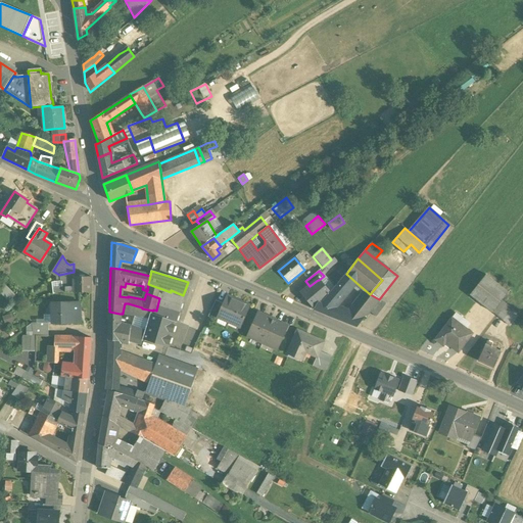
[(74,272),(59,275),(60,281),(63,281),(63,279),(74,279),(74,277),(74,272)]
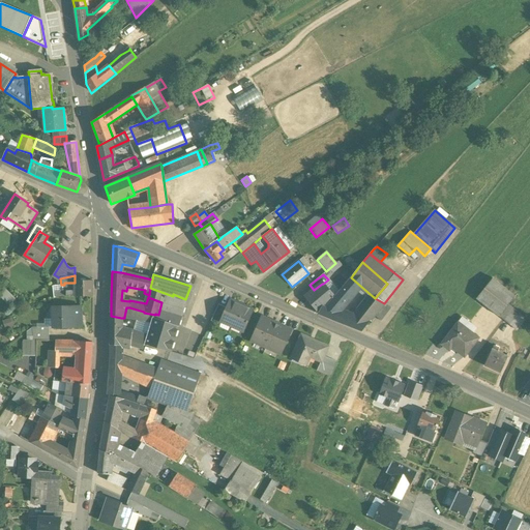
[(333,297),(325,307),(322,305),(319,312),(318,314),(335,321),(337,315),(336,313),(360,286),(351,277),(333,297)]
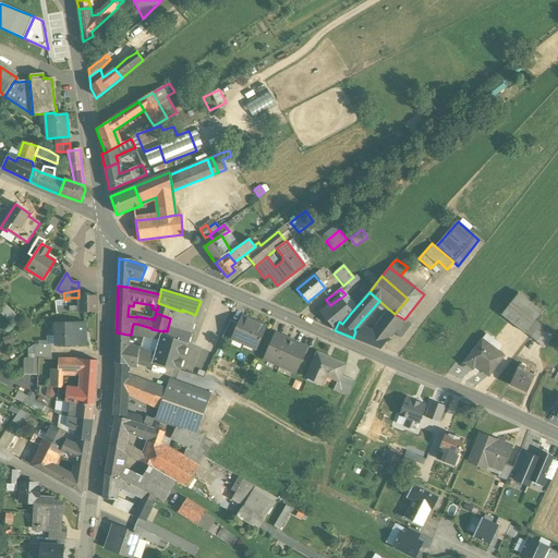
[(542,312),(518,293),(501,315),(525,334),(535,322),(542,312)]
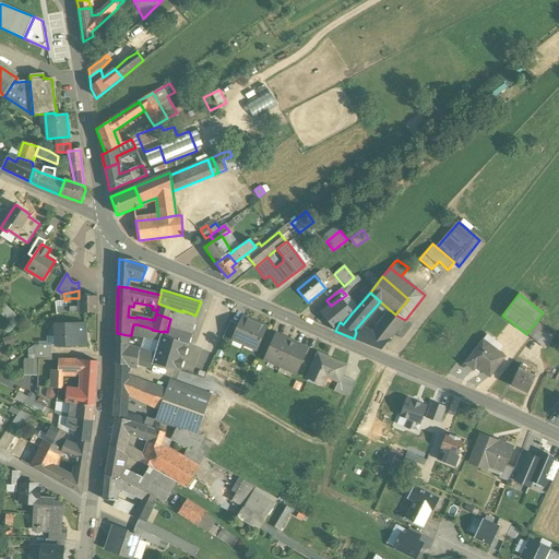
[(79,296),(79,298),(79,307),(79,308),(79,312),(97,312),(97,296),(79,296)]
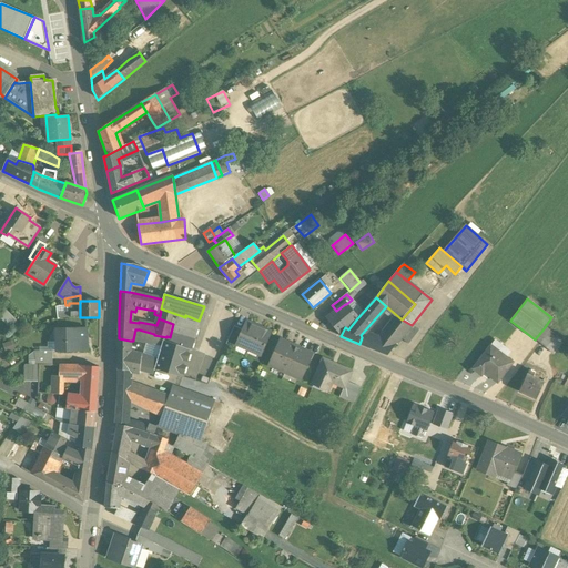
[(80,303),(69,303),(69,305),(69,312),(60,313),(60,318),(60,320),(66,318),(71,317),(71,313),(80,313),(80,312),(80,303)]
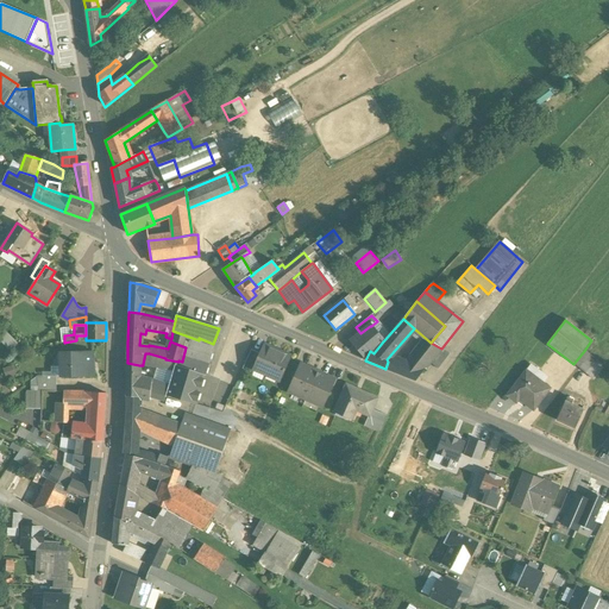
[(370,326),(360,333),(351,341),(366,358),(370,351),(374,353),(383,341),(371,326),(370,326)]
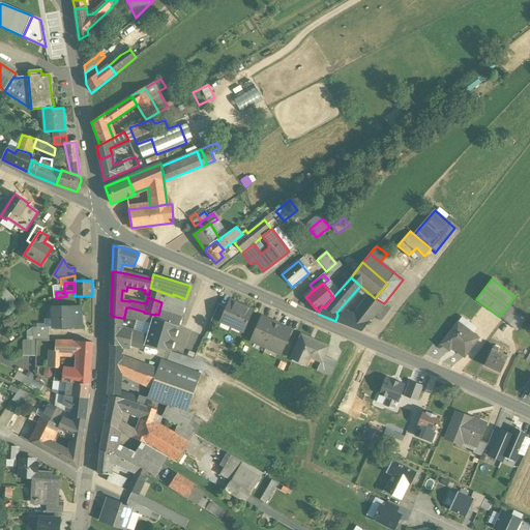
[(57,286),(53,286),(54,298),(56,297),(56,292),(64,291),(64,285),(57,286)]
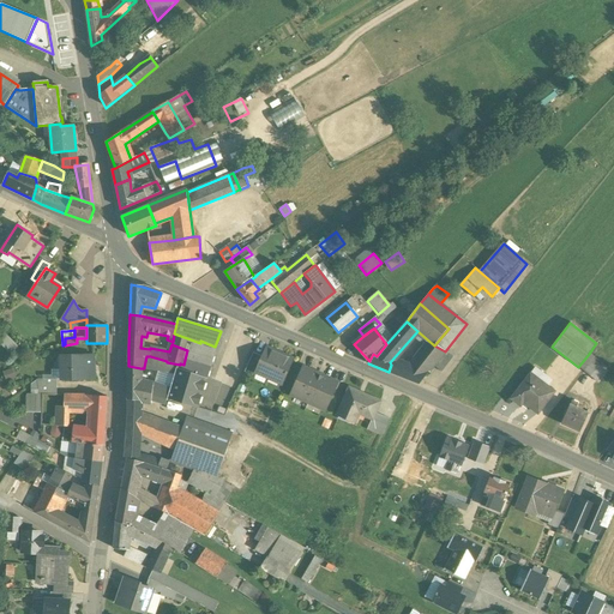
[(200,343),(174,333),(173,342),(172,344),(187,350),(188,348),(197,351),(200,343)]
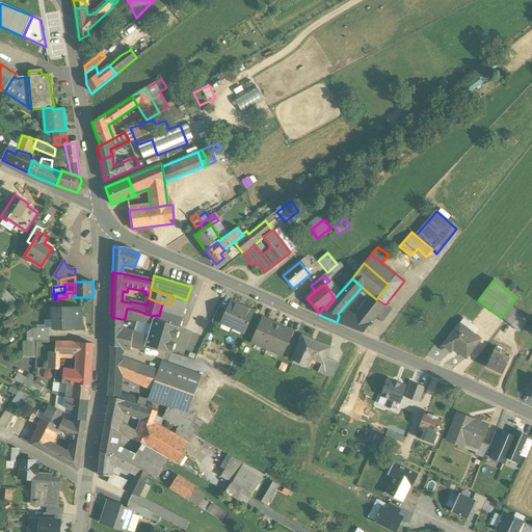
[(9,308),(17,300),(7,291),(0,298),(9,308)]
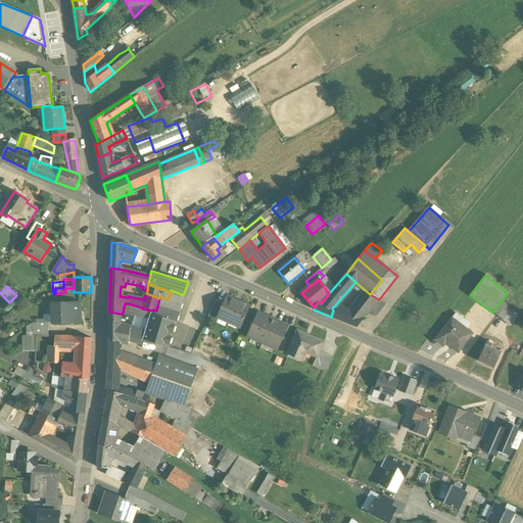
[(171,292),(168,299),(160,296),(159,298),(156,311),(153,310),(153,311),(152,314),(164,319),(175,323),(183,295),(171,290),(171,292)]
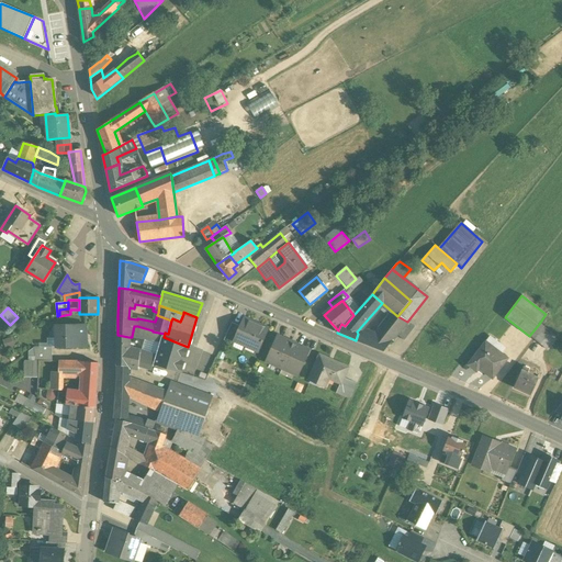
[(385,321),(373,336),(369,334),(358,334),(356,340),(363,344),(384,351),(396,335),(404,326),(407,322),(397,316),(391,325),(385,321)]
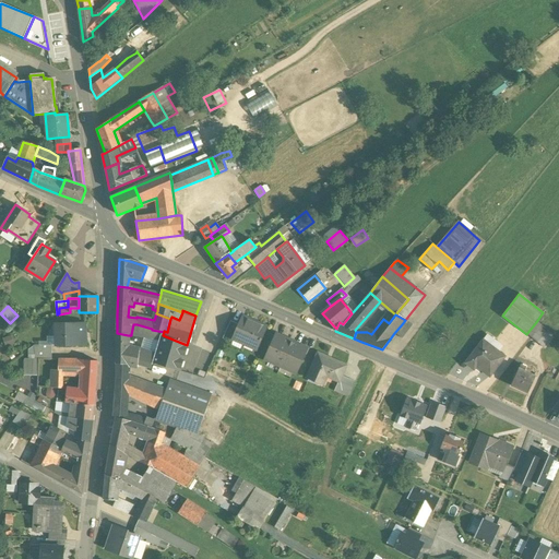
[(265,328),(242,317),(239,324),(233,339),(234,339),(256,349),(260,341),(262,337),(261,337),(265,328)]
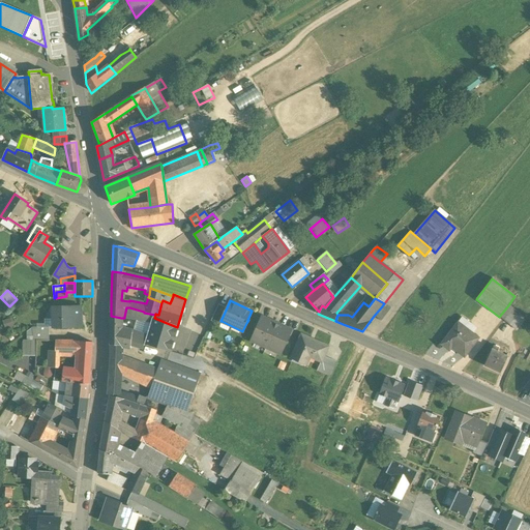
[(391,308),(384,303),(381,307),(387,313),(391,308)]
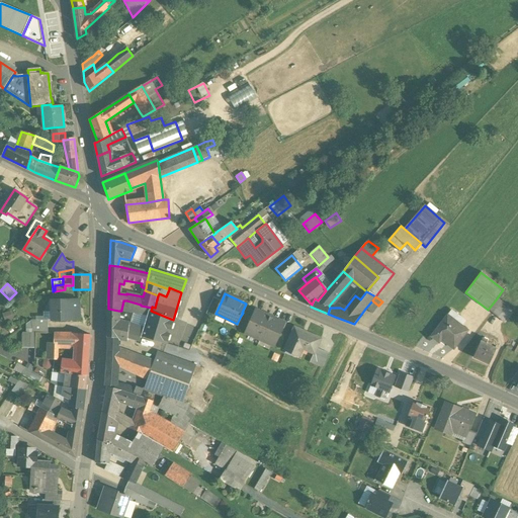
[(213,297),(206,314),(214,318),(217,314),(216,314),(222,300),(213,297)]
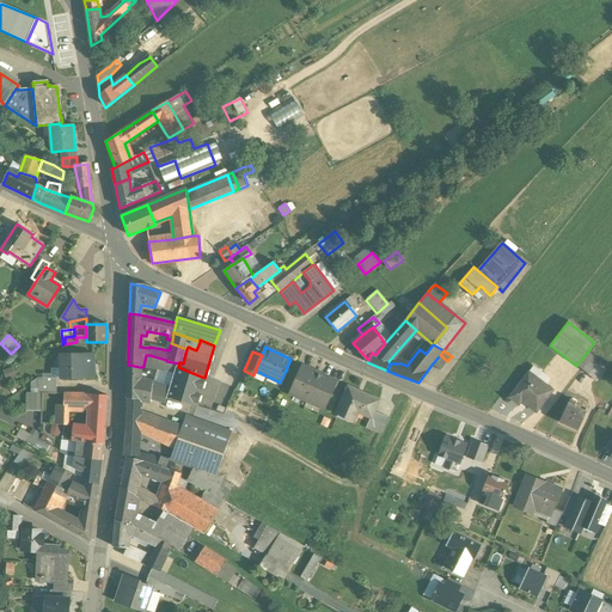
[(587,353),(576,366),(582,371),(593,356),(587,353)]
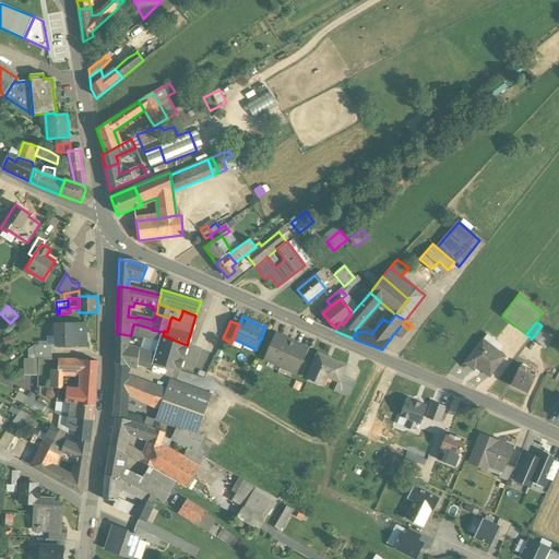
[(85,324),(55,324),(56,346),(83,346),(83,335),(85,335),(85,324)]
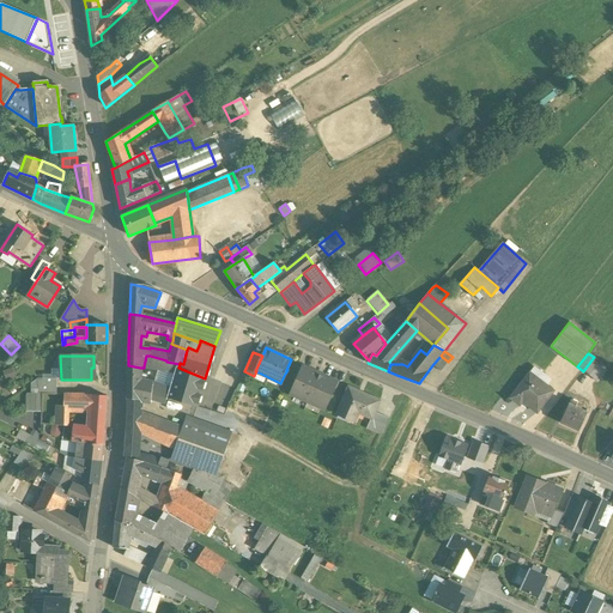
[(167,360),(150,356),(146,356),(144,366),(144,368),(143,368),(175,372),(176,372),(177,368),(178,368),(180,364),(167,362),(167,360)]
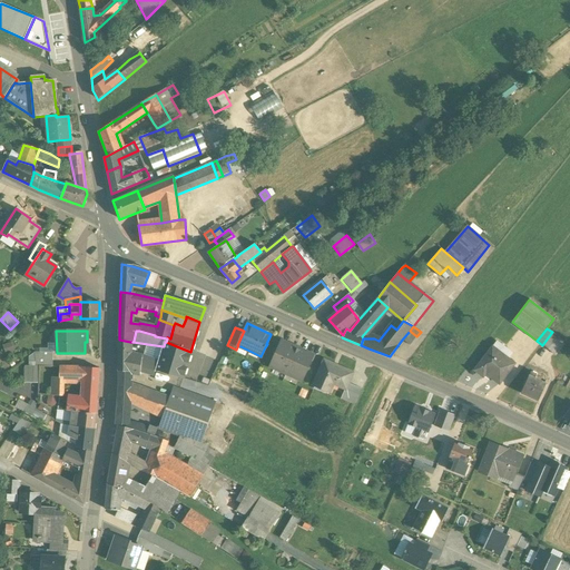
[(416,336),(410,331),(402,340),(410,346),(416,336)]
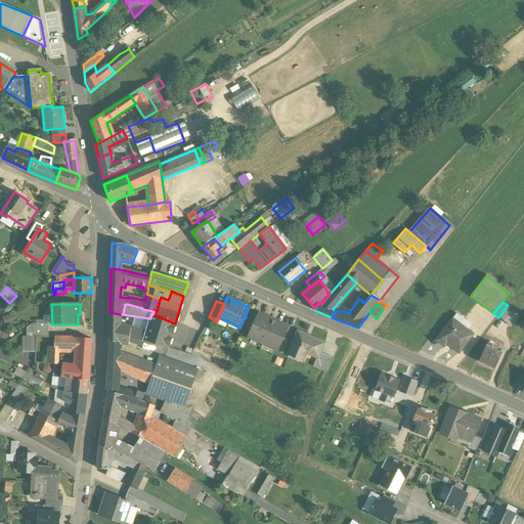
[(508,305),(498,317),(509,325),(518,314),(508,305)]
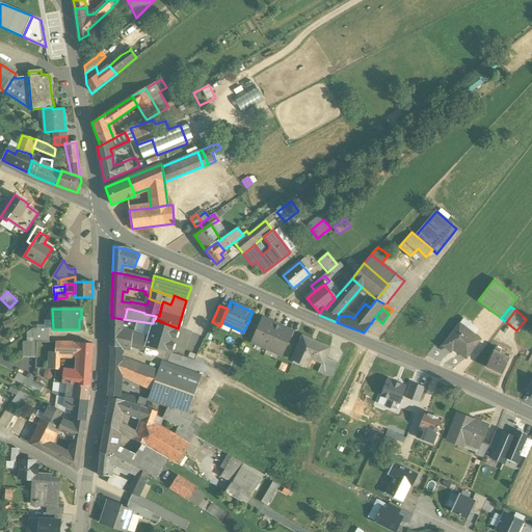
[(132,334),(122,330),(122,319),(111,317),(110,351),(123,353),(123,348),(131,350),(131,348),(132,344),(132,334)]
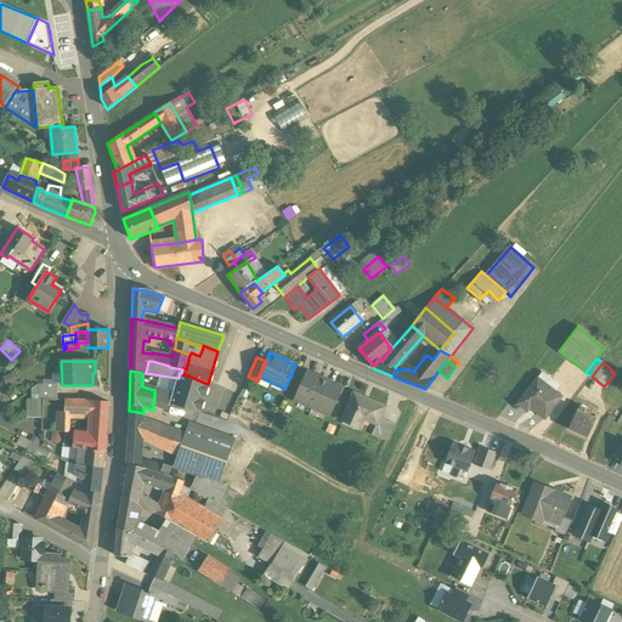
[(181,373),(180,373),(179,378),(177,378),(170,405),(199,413),(208,384),(196,379),(181,373)]
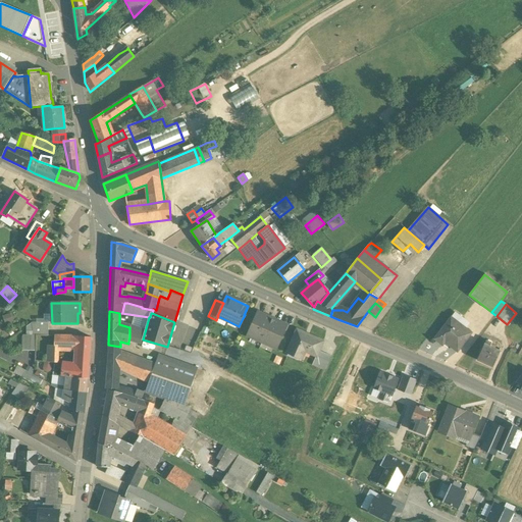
[(285,325),(258,313),(248,335),(275,348),(285,325)]
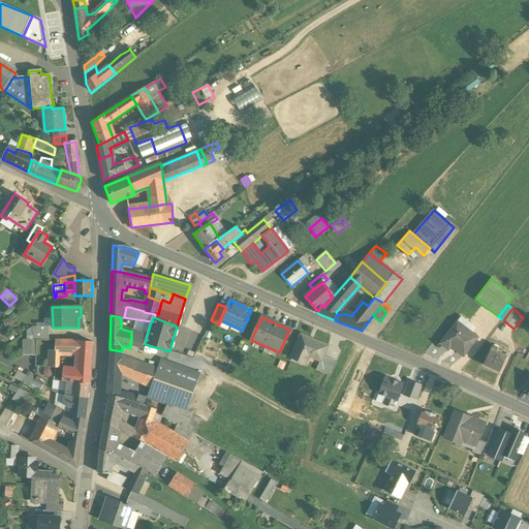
[(477,338),(457,321),(440,344),(448,350),(450,347),(463,356),(477,338)]
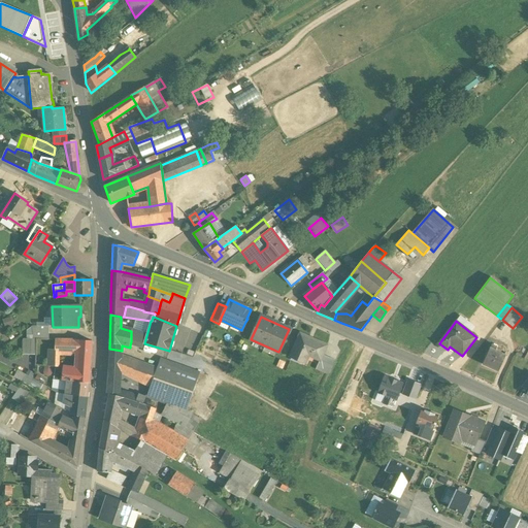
[(48,339),(47,326),(32,327),(34,338),(48,339)]
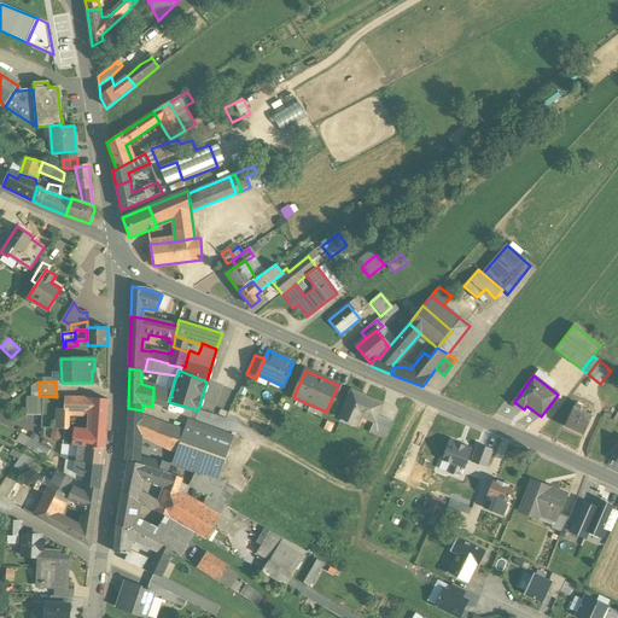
[(382,406),(351,391),(340,418),(354,424),(359,415),(374,421),(377,415),(382,406)]
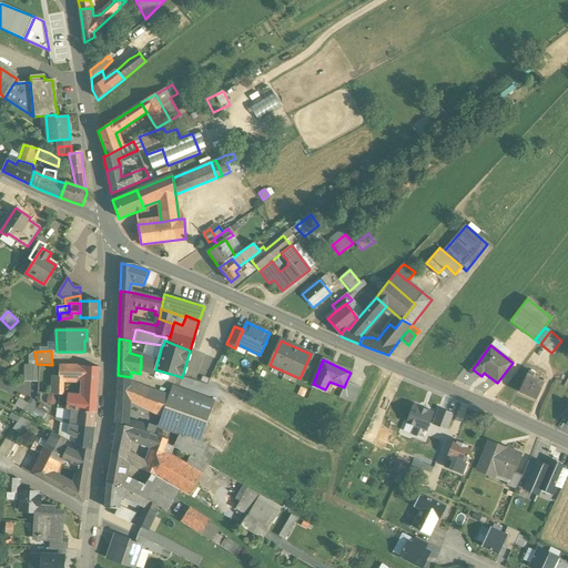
[(39,366),(24,365),(24,382),(38,383),(39,366)]
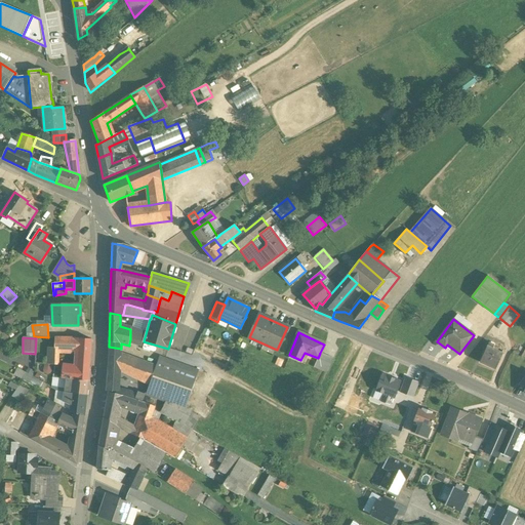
[(56,337),(56,351),(81,353),(90,353),(91,339),(72,337),(56,337)]
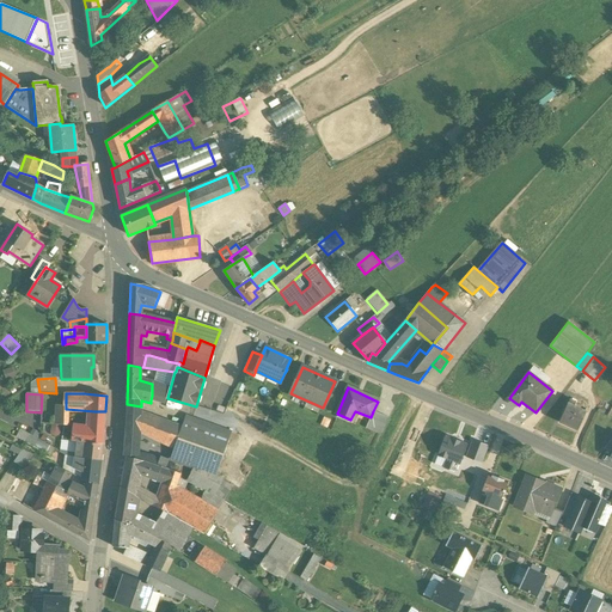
[(576,402),(570,399),(568,404),(567,404),(560,422),(577,430),(586,412),(585,411),(586,409),(577,405),(576,408),(574,407),(576,402)]
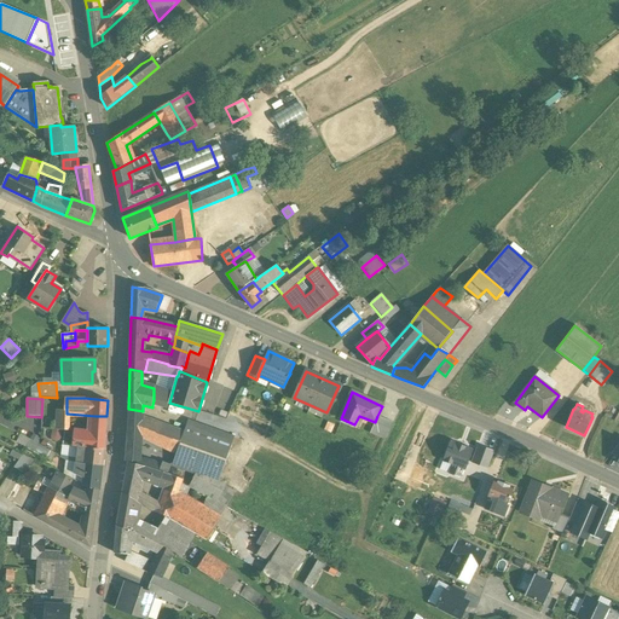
[(143,411),(128,409),(128,418),(126,460),(139,461),(140,435),(142,418),(143,411)]
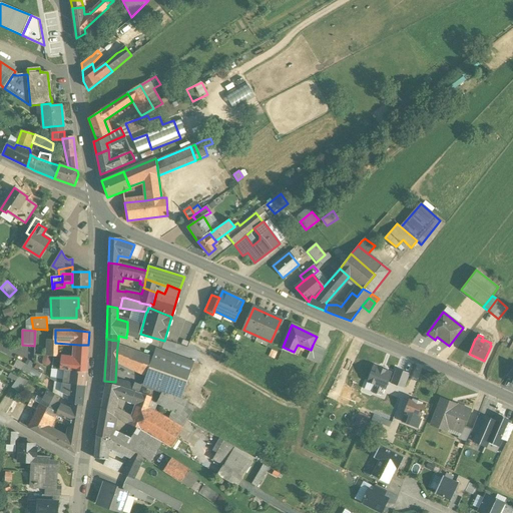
[(47,356),(57,357),(58,343),(48,342),(47,356)]
